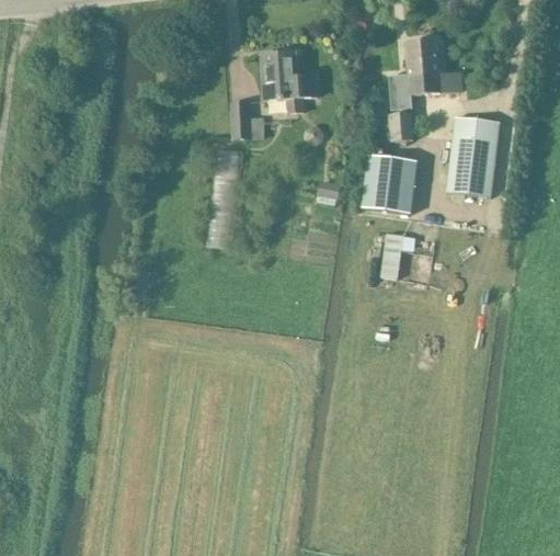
[(409,74),(390,75),(392,110),(412,108),(411,94),(461,90),(460,72),(441,75),(437,40),(406,42),(409,74)]
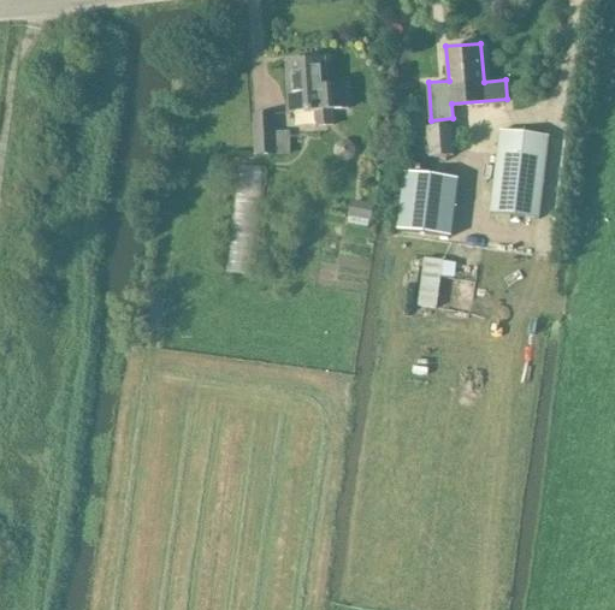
[(325,55),(288,59),(291,110),(317,107),(318,123),(332,122),(331,106),(348,105),(347,82),(326,83),(325,55)]
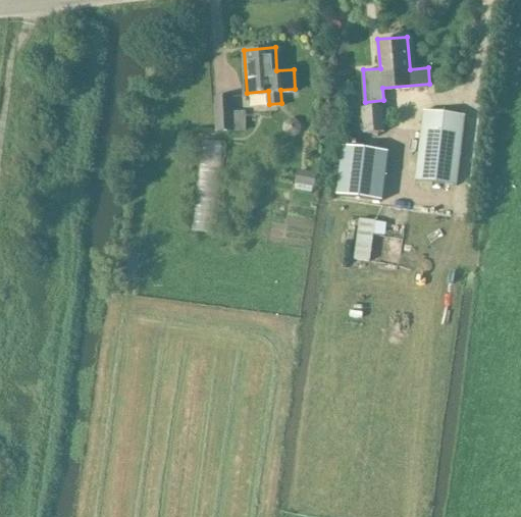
[(220,95),(215,95),(215,101),(216,127),(217,127),(232,126),(247,126),(246,107),(231,108),(231,94),(220,95)]
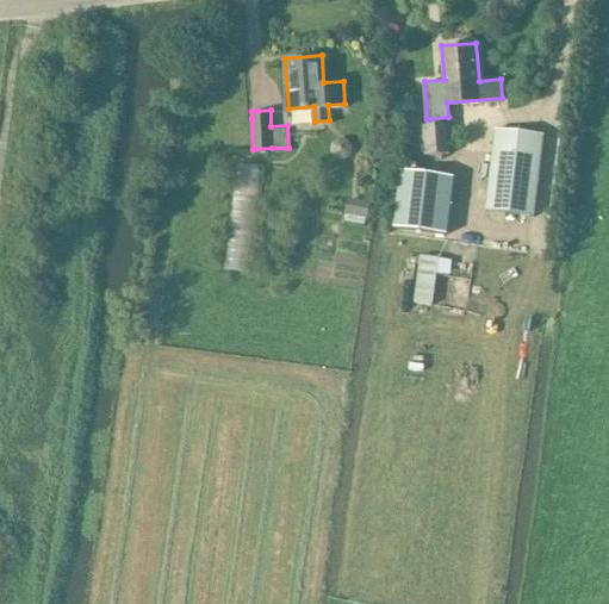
[(447,122),(409,125),(411,153),(449,150),(447,122)]
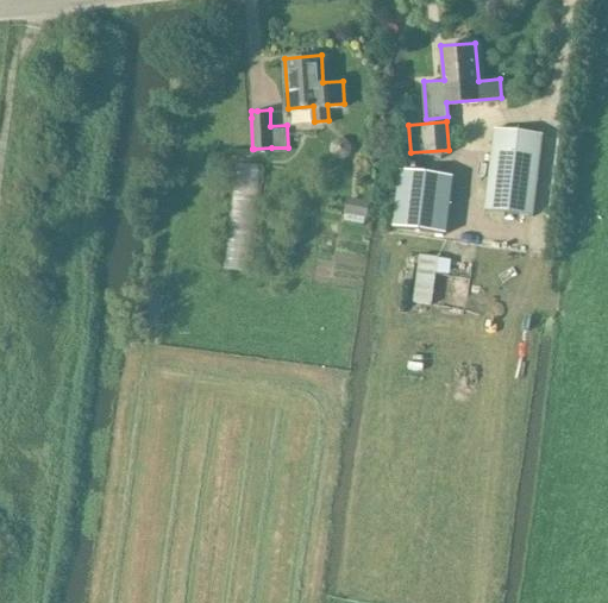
[(495,126),(486,206),(531,212),(532,203),(540,132),(502,127),(495,126)]
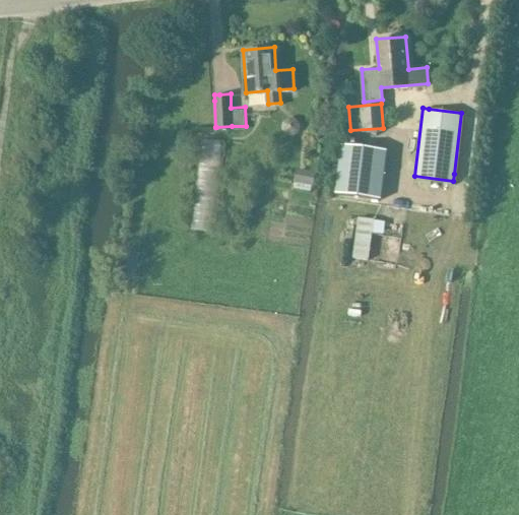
[(282,127),(288,134),(295,134),(301,129),(301,122),(297,116),(288,115),(282,119),(282,127)]
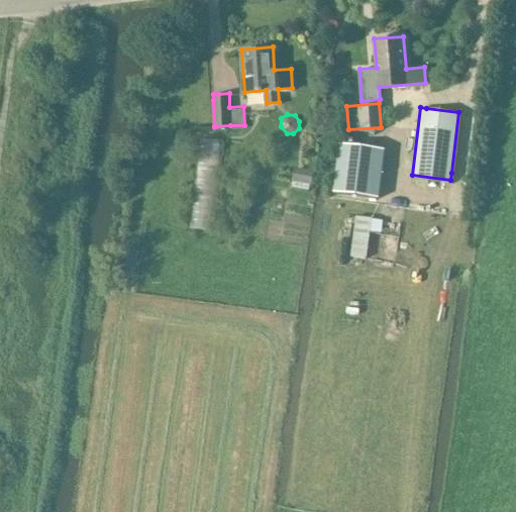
[(338,143),(333,190),(378,195),(383,148),(338,143)]
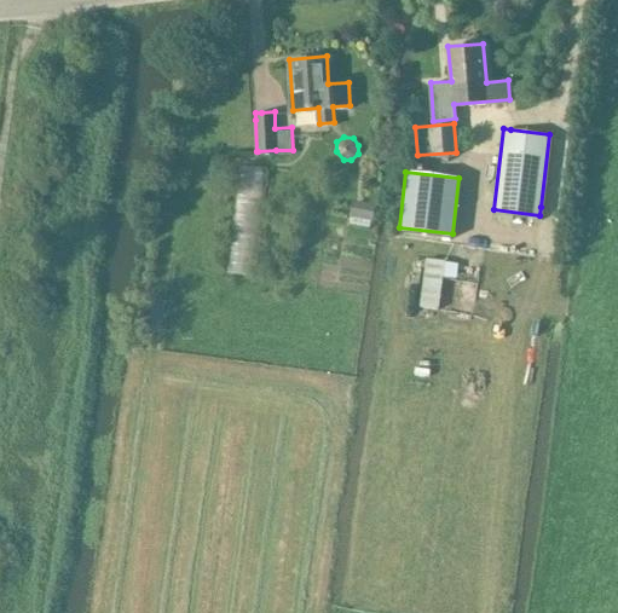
[(354,197),(351,220),(370,224),(374,201),(354,197)]
